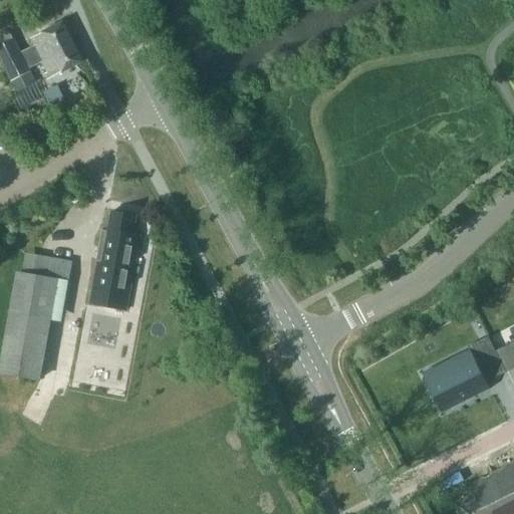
[(49,78),(62,71),(62,72),(83,61),(63,21),(42,32),(31,38),(35,45),(21,52),(15,39),(0,46),(0,53),(13,79),(30,70),(28,66),(42,59),(48,72),(46,73),(49,78)]
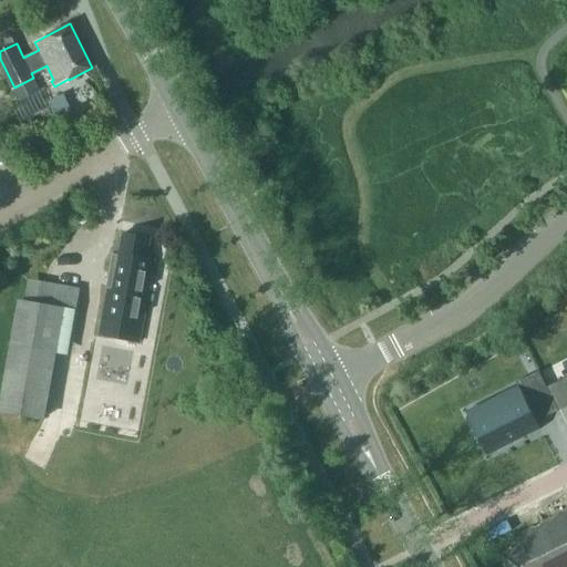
[(0,161),(10,158),(0,132),(0,161)]
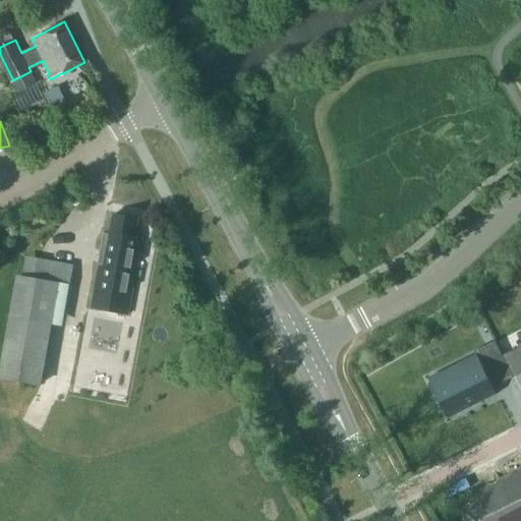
[(100,265),(92,307),(128,313),(141,243),(142,238),(135,237),(138,219),(113,214),(110,232),(106,231),(106,233),(104,232),(104,234),(105,234),(100,263),(98,263),(98,264),(100,265)]
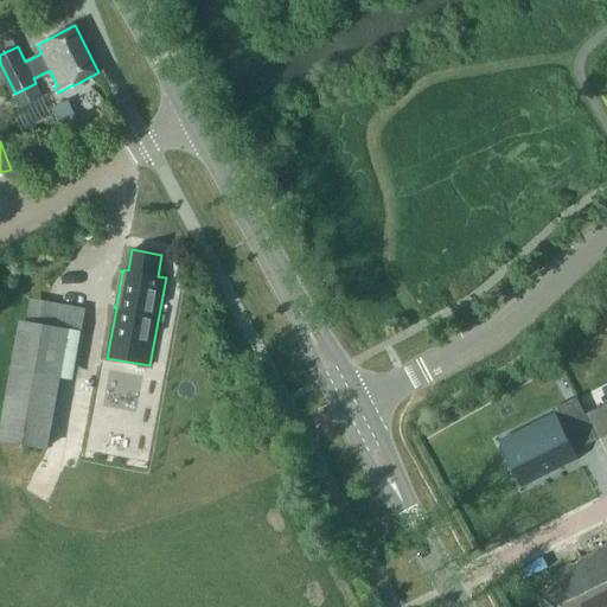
[(23,315),(0,436),(0,438),(0,439),(48,447),(61,378),(72,381),(87,308),(29,298),(26,315),(23,315)]
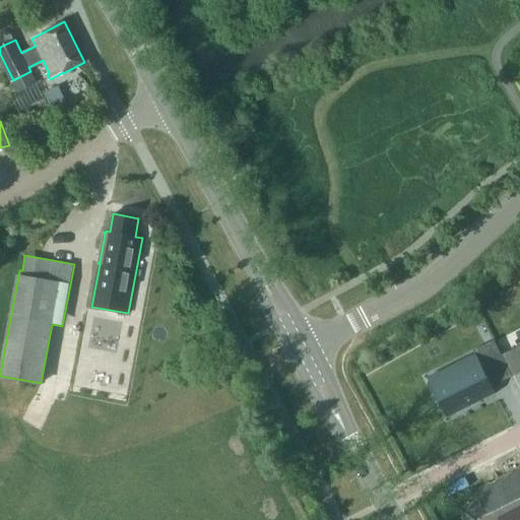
[(519,345),(502,354),(513,376),(519,372),(519,345)]
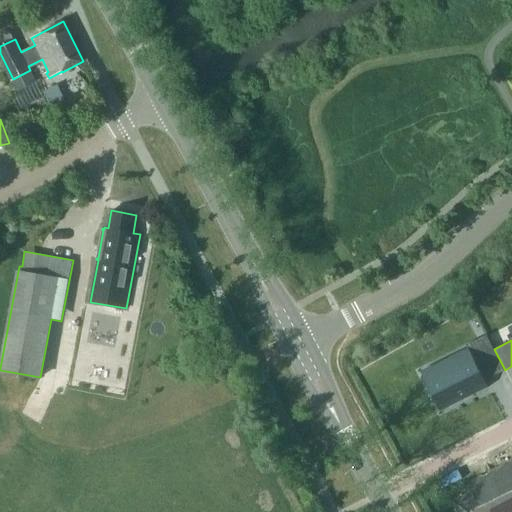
[(472,354),(424,379),(440,411),(488,387),(472,354)]
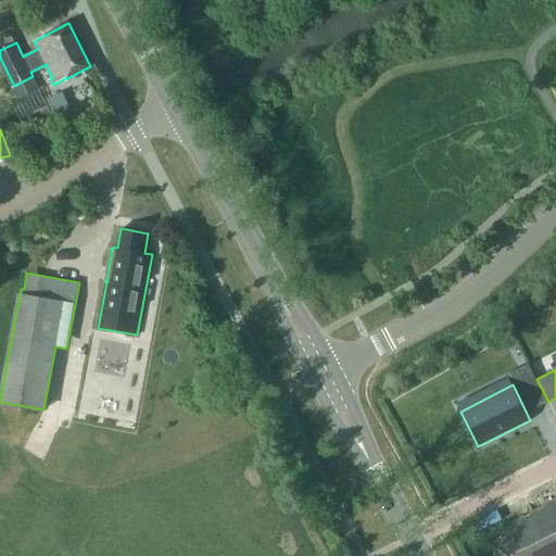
[(555,555),(555,476),(554,471),(520,489),(533,513),(508,526),(512,532),(490,542),(496,555),(555,555)]
